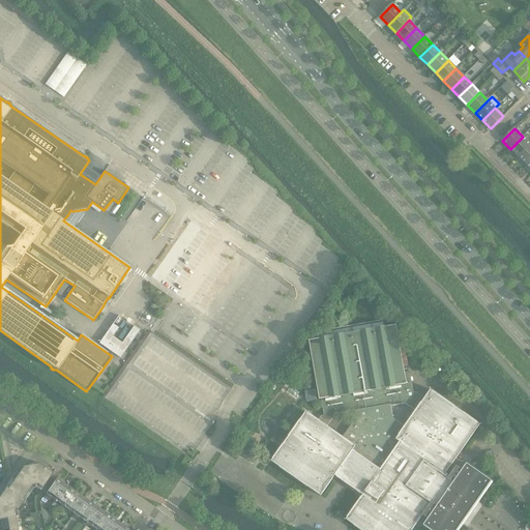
[(529,143),(523,137),(510,149),(519,156),(529,145),(529,143)]
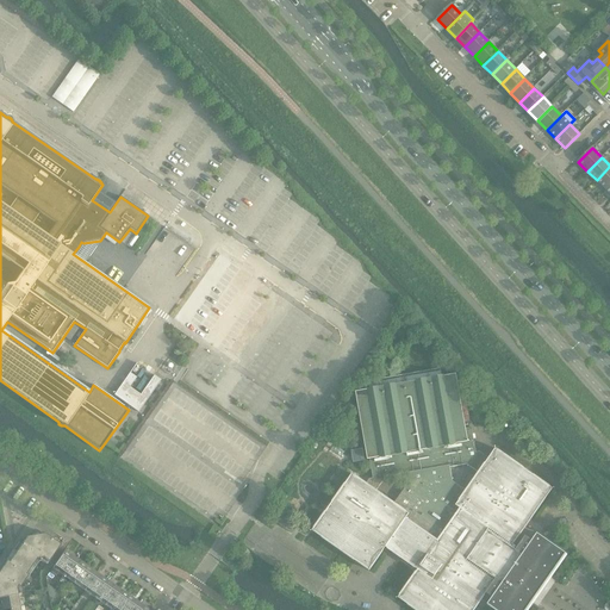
[(609,167),(597,180),(605,190),(609,185),(609,167)]
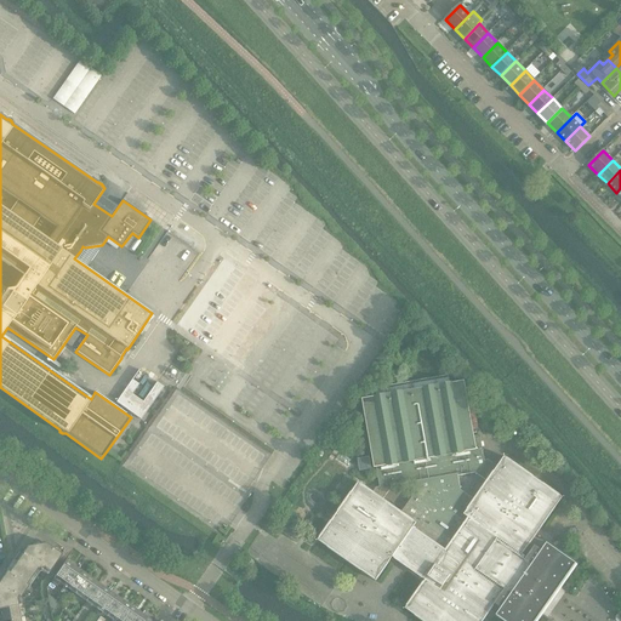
[(138,370),(117,403),(141,420),(164,387),(157,382),(143,402),(132,394),(140,385),(132,380),(140,370),(138,370)]
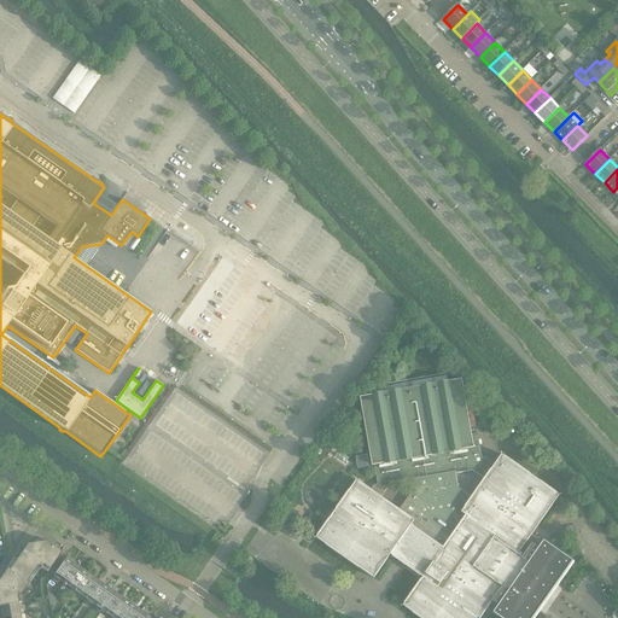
[(424,577),(403,606),(420,617),(481,617),(493,601),(499,606),(494,613),(501,617),(534,617),(573,561),(544,541),(540,548),(532,543),(524,555),(519,553),(560,495),(502,455),(493,470),(483,462),(478,433),(472,435),(462,380),(448,383),(447,374),(373,386),(374,395),(361,397),(373,466),(374,466),(377,485),(374,485),(371,490),(357,481),(331,517),(327,523),(316,538),(374,578),(391,555),(424,577)]
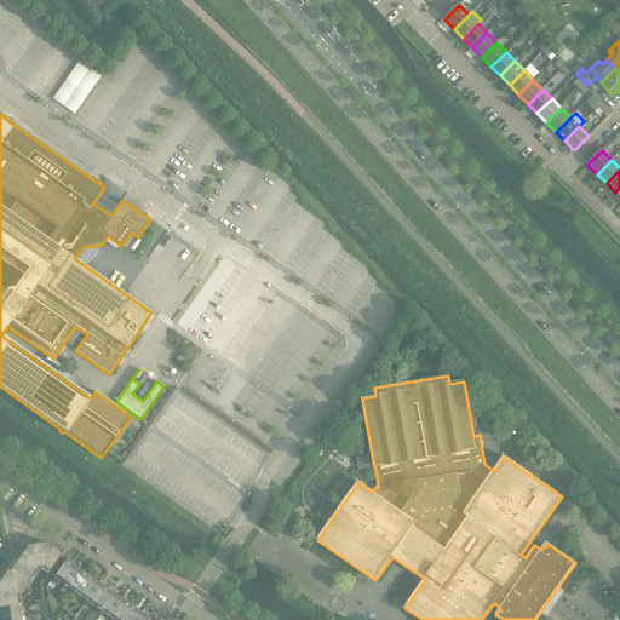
[(195,403),(182,422),(254,472),(267,454),(195,403)]
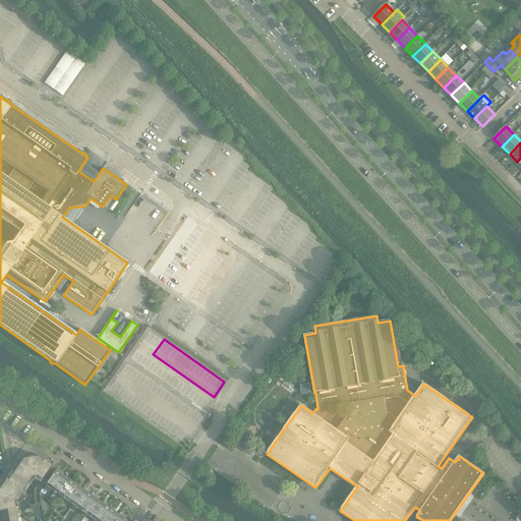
[(148,362),(136,378),(197,420),(208,405),(148,362)]
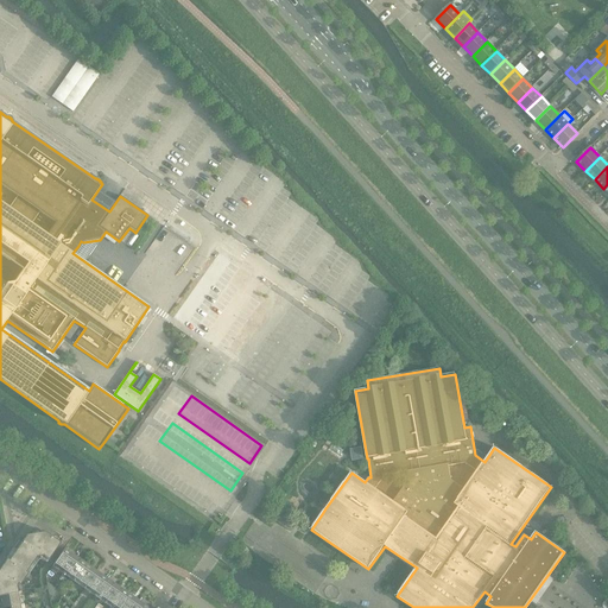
[(348,453),(324,436),(290,483),(296,488),(287,500),(305,512),(310,507),(322,514),(325,508),(315,500),(348,453)]
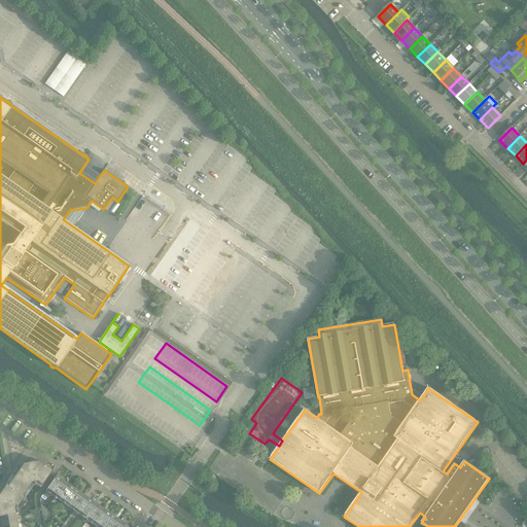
[(38,461),(31,462),(34,483),(36,482),(41,486),(53,471),(38,461)]
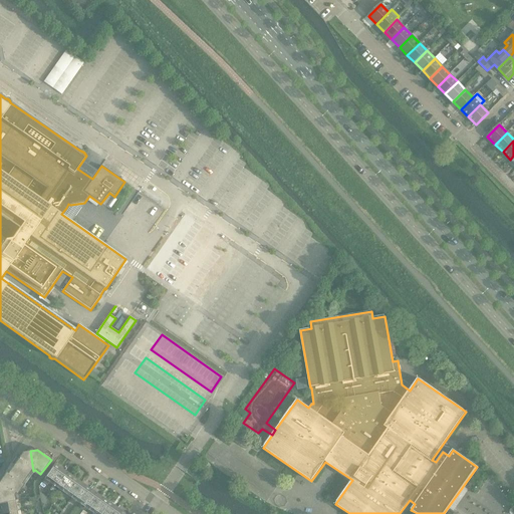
[(22,453),(13,466),(28,476),(31,471),(33,471),(30,451),(22,453)]
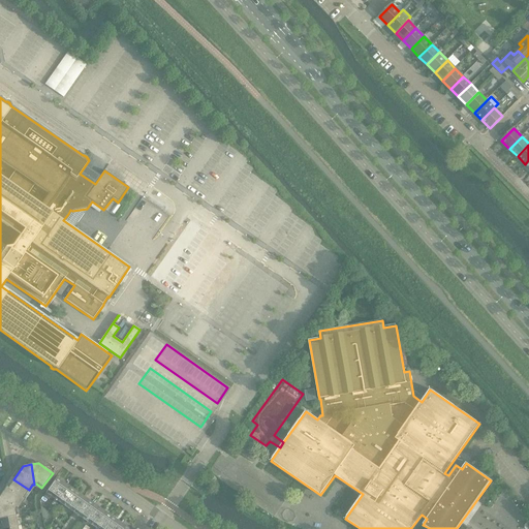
[(47,491),(56,498),(65,485),(56,477),(47,491)]
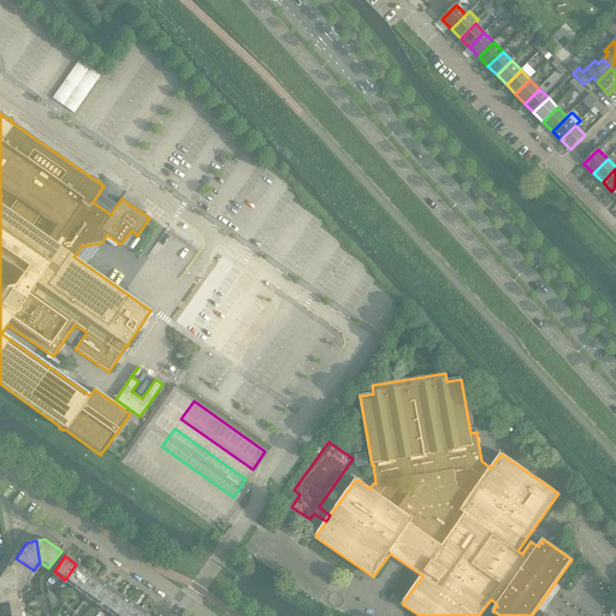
[(0,603),(18,600),(17,593),(18,592),(19,593),(28,581),(27,580),(34,570),(16,558),(9,568),(7,567),(0,576),(0,603)]
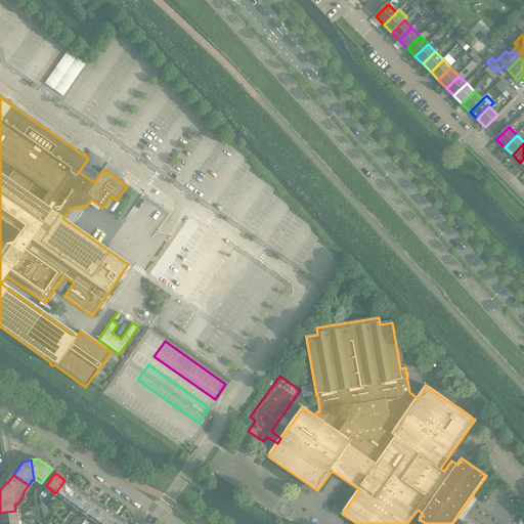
[(64,480),(55,493),(64,499),(74,486),(64,480)]
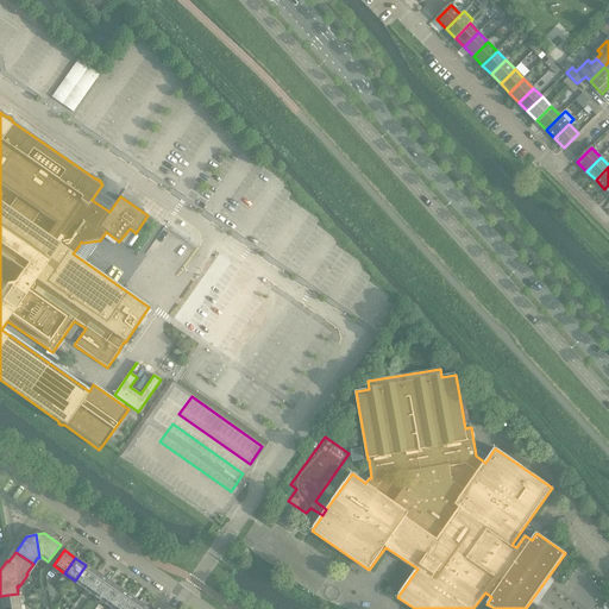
[(86,565),(75,581),(86,588),(96,572),(86,565)]
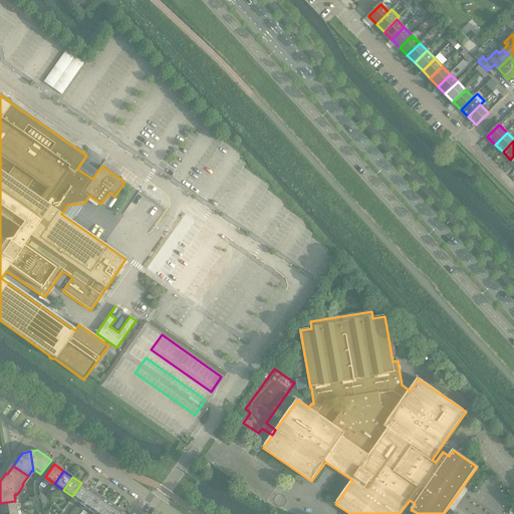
[(81,483),(72,496),(81,502),(90,489),(81,483)]
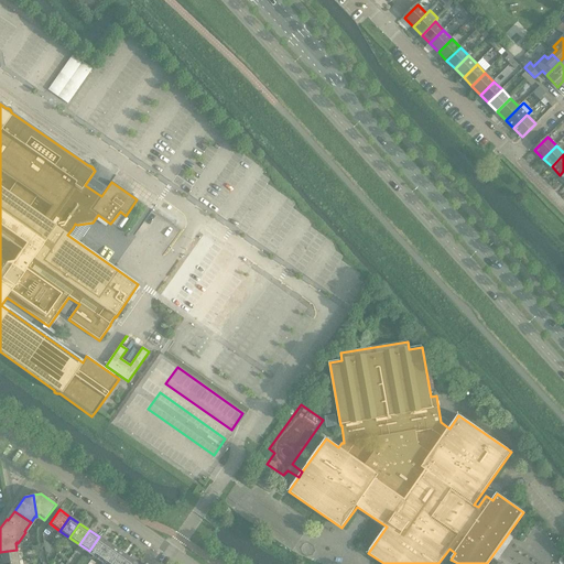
[(99,537),(89,551),(99,557),(109,544),(99,537)]
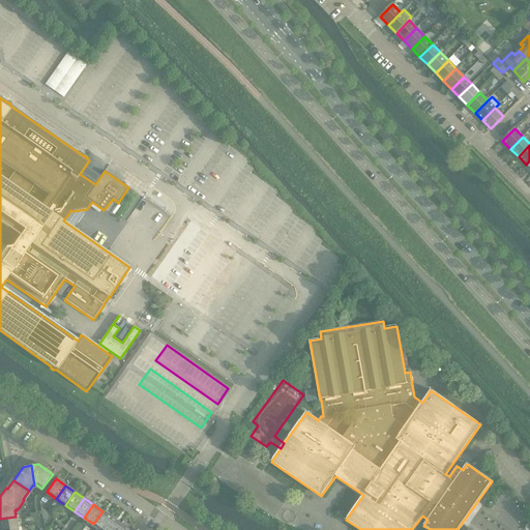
[(102,511),(93,524),(100,529),(101,529),(111,518),(102,511)]
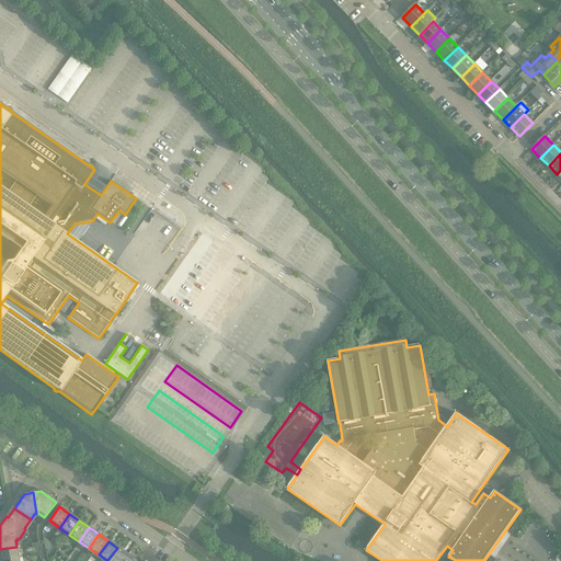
[(0,549),(0,552),(1,560),(3,560),(19,559),(16,547),(0,549)]
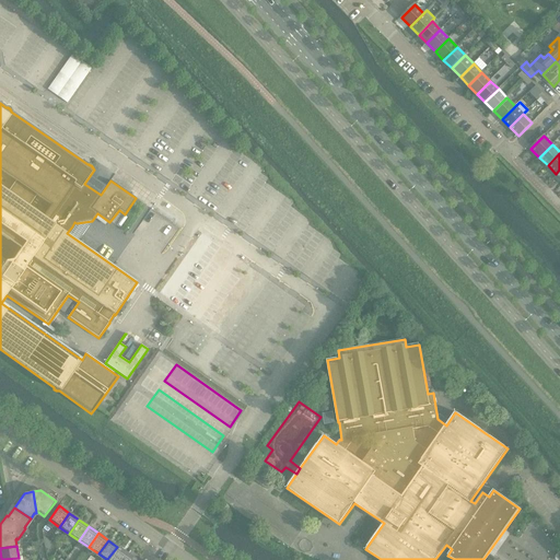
[(117,547),(107,559),(123,559),(127,553),(117,547)]
